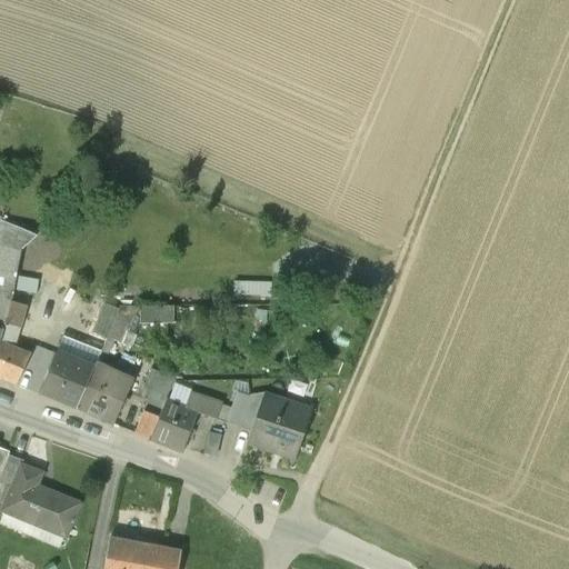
[(0,243),(20,251),(35,238),(1,223),(0,226),(0,243)]
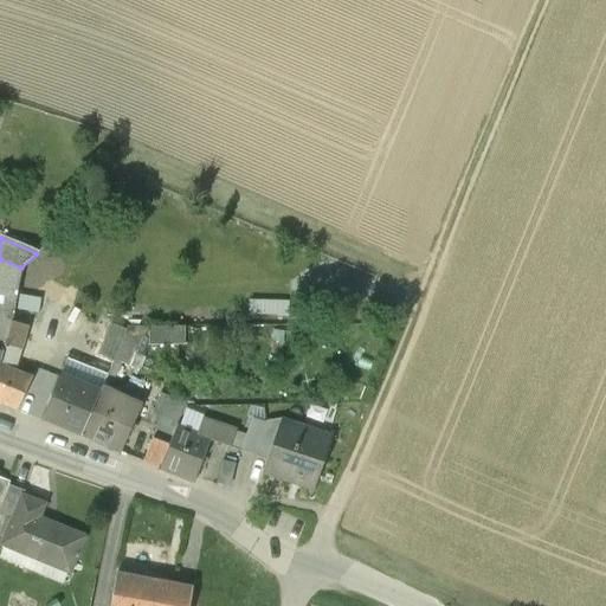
[(0,350),(4,352),(4,353),(13,315),(14,311),(17,296),(21,268),(0,259),(0,350)]
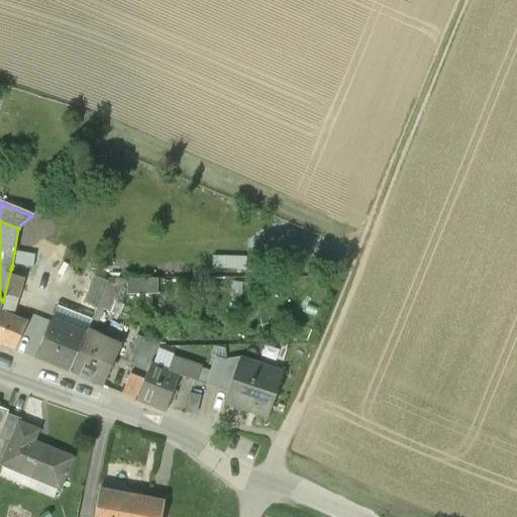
[(14,252),(12,266),(32,269),(34,255),(14,252)]
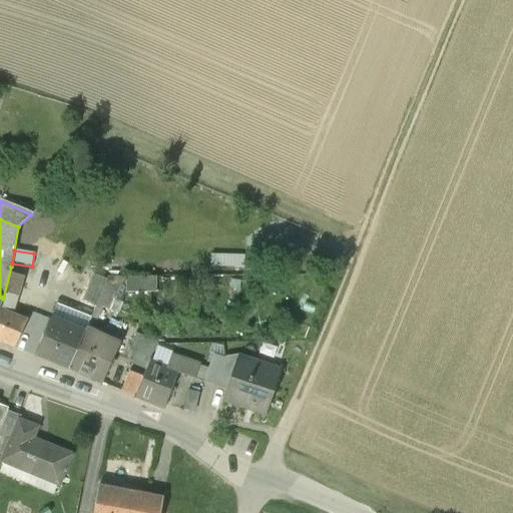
[(0,308),(0,310),(12,315),(25,270),(11,267),(3,299),(3,298),(0,308)]
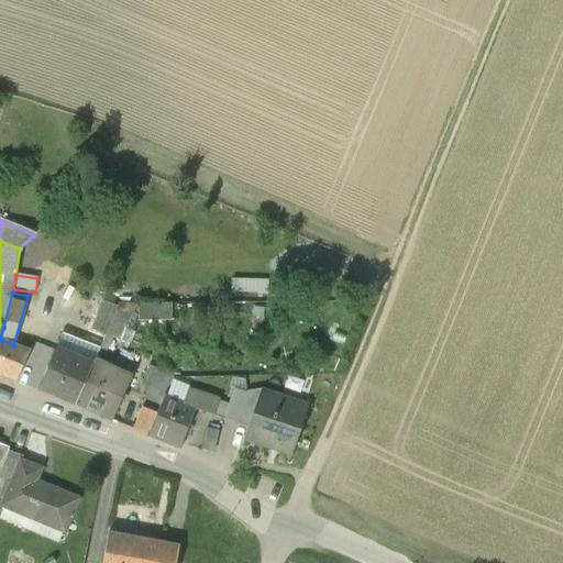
[(91,330),(105,335),(117,308),(103,301),(91,330)]
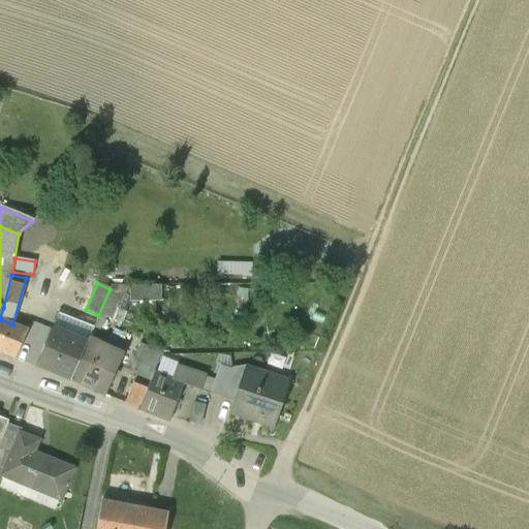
[(88,340),(94,342),(105,316),(113,319),(127,285),(112,285),(110,289),(98,315),(88,340)]
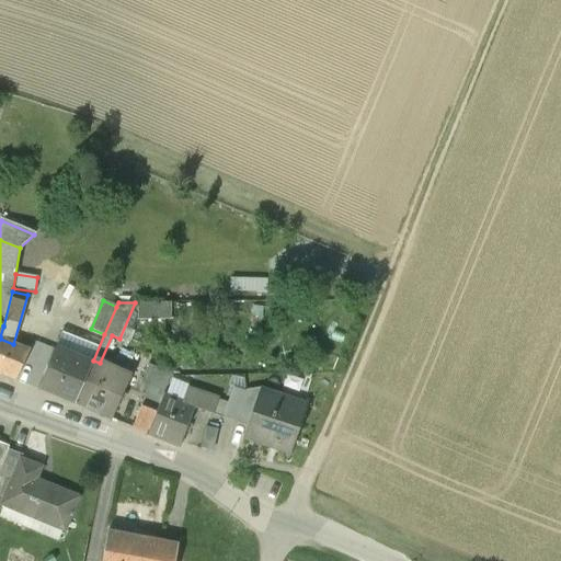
[(0,373),(15,380),(27,351),(13,344),(0,339),(0,373)]
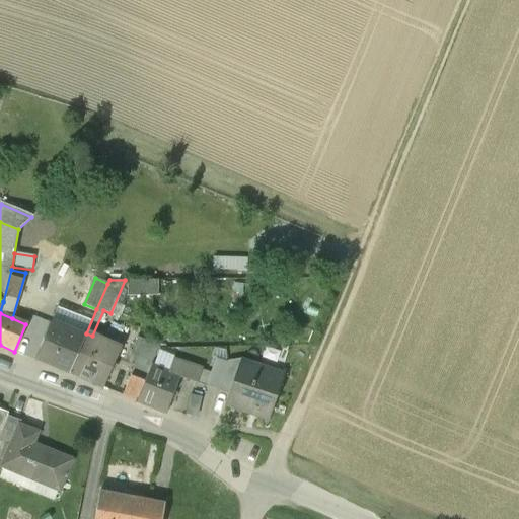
[(36,360),(69,373),(85,336),(51,322),(36,360)]
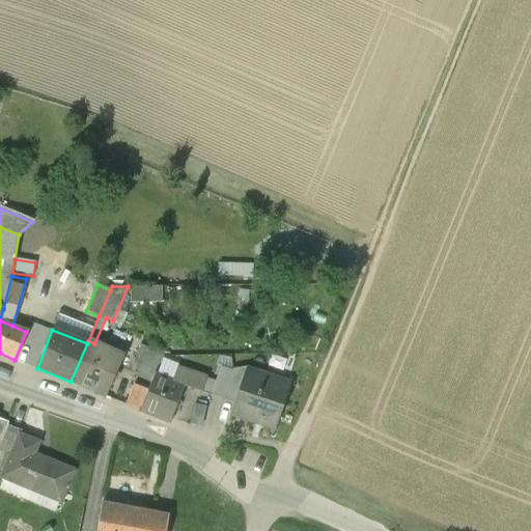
[(71,382),(104,398),(122,357),(94,343),(88,341),(87,343),(71,382)]
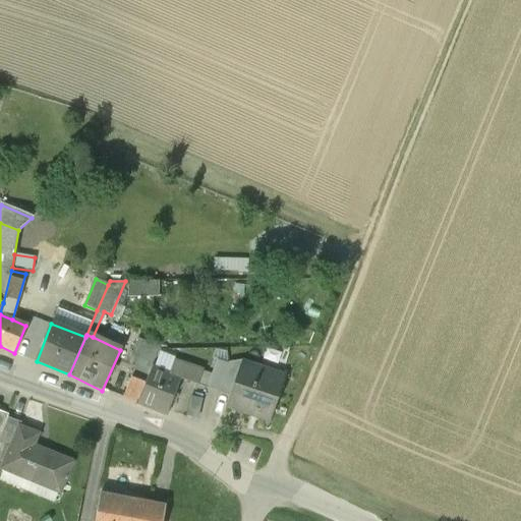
[(135,365),(130,377),(145,383),(152,366),(159,349),(139,340),(129,363),(135,365)]
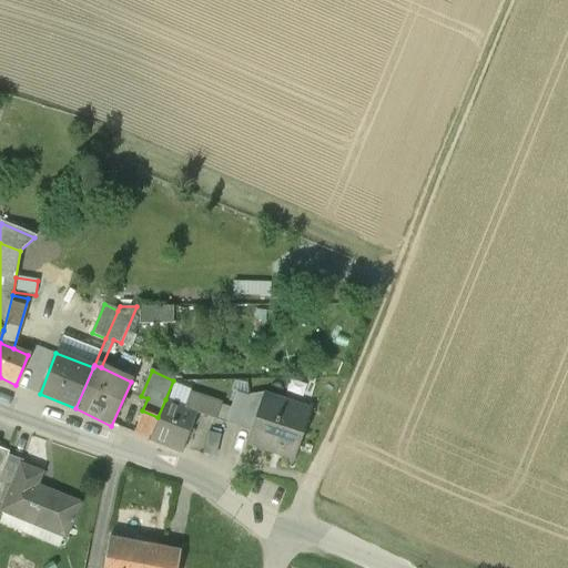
[(265,395),(266,391),(249,395),(249,397),(237,427),(251,432),(262,398),(263,399),(265,395)]
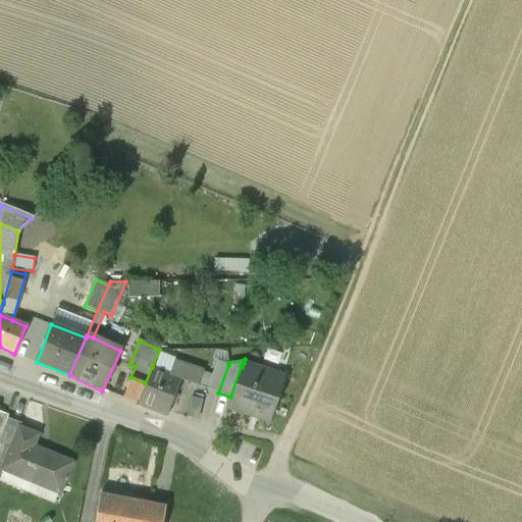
[(175,362),(170,374),(183,379),(181,380),(218,393),(228,365),(217,361),(213,375),(175,362)]
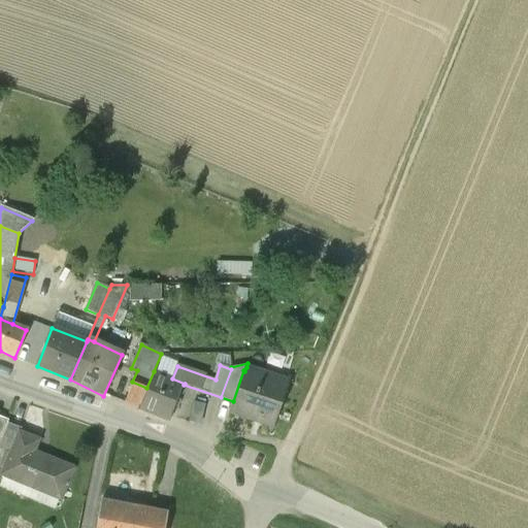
[(243,370),(233,401),(229,410),(273,426),(288,382),(246,367),(244,371),(243,370)]
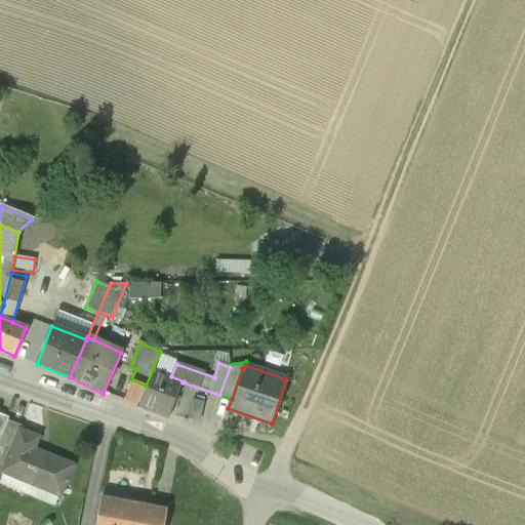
[(157,414),(169,416),(173,404),(178,406),(182,399),(176,397),(183,382),(184,381),(171,376),(153,369),(146,386),(137,406),(157,414)]
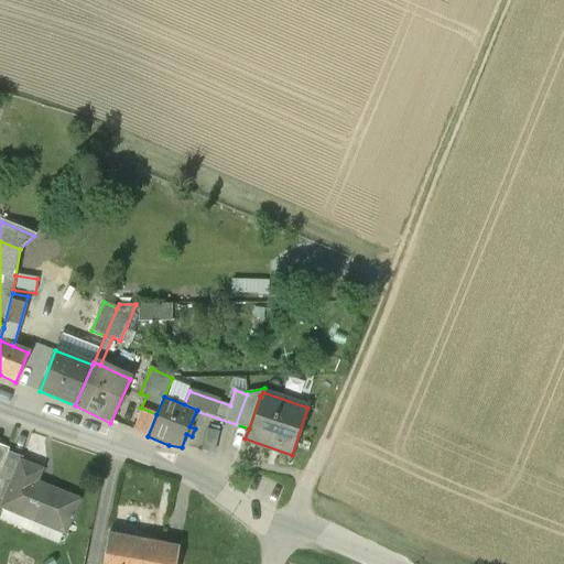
[(148,436),(156,414),(141,408),(132,431),(148,436)]
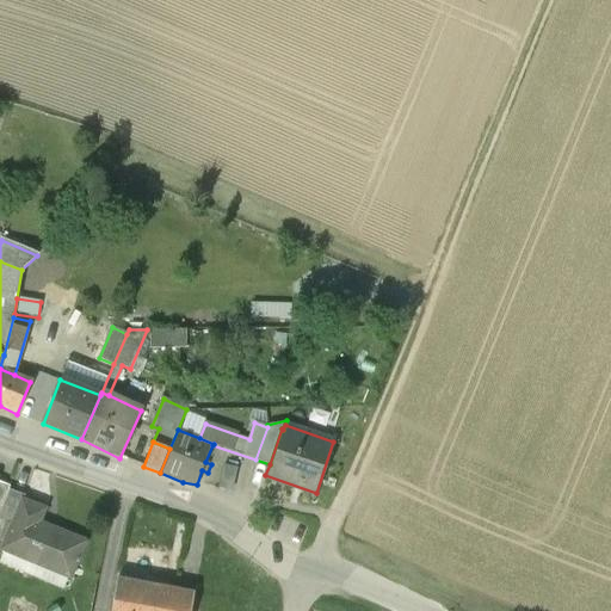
[(236,470),(222,467),(217,488),(230,492),(236,470)]
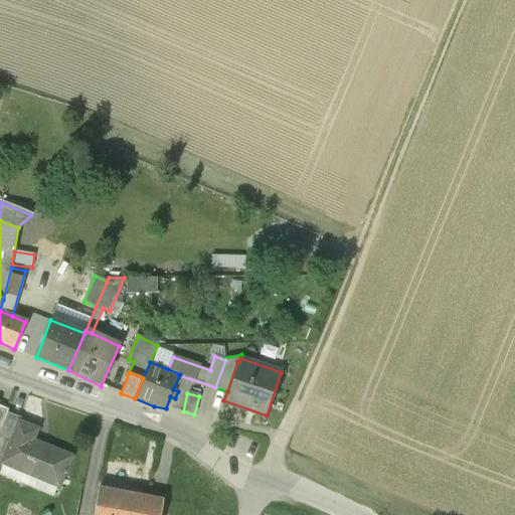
[(7,412),(0,428),(0,439),(9,443),(18,421),(19,422),(20,418),(7,412)]
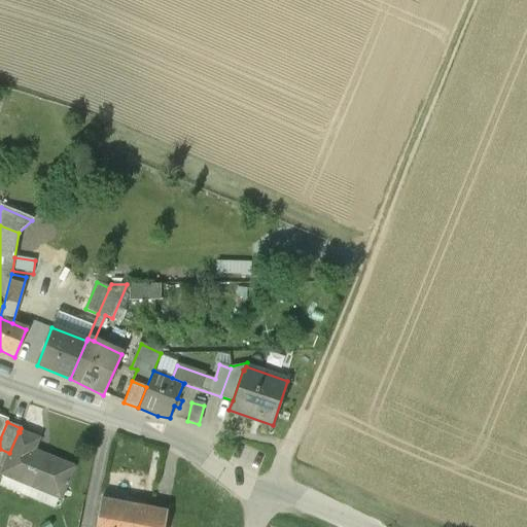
[(36,440),(20,432),(19,431),(9,453),(1,475),(59,498),(71,467),(32,451),(36,440)]
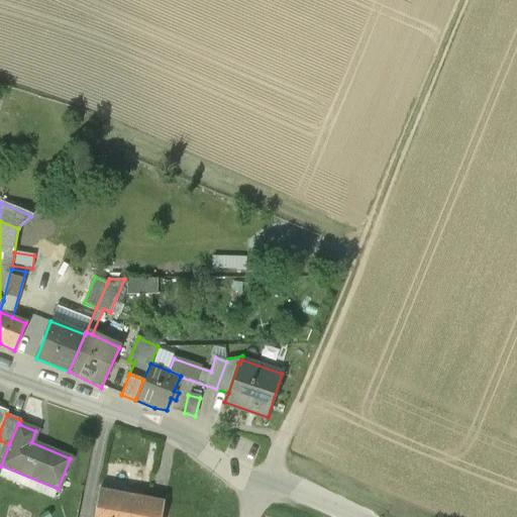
[(0,476),(54,498),(58,489),(1,466),(0,468),(0,476)]
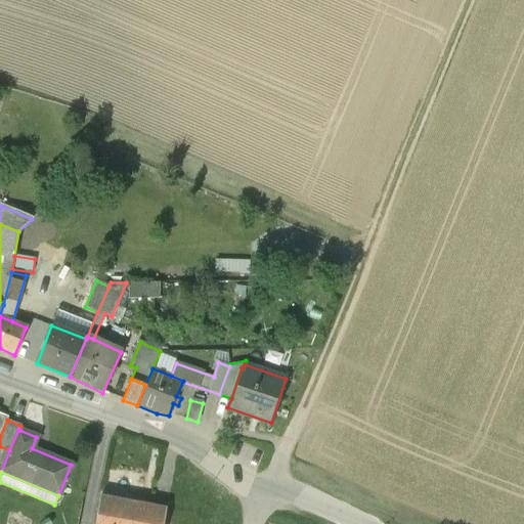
[(161,523),(165,509),(100,496),(94,523),(161,523)]
